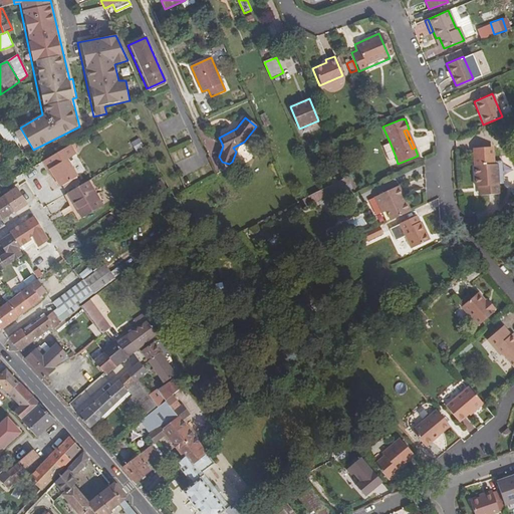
[(134,150),(142,146),(139,139),(131,143),(134,150)]
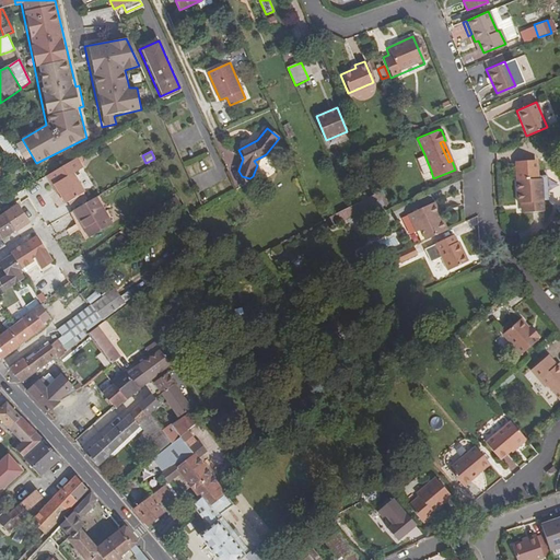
[(431,171),(424,154),(416,158),(422,174),(431,171)]
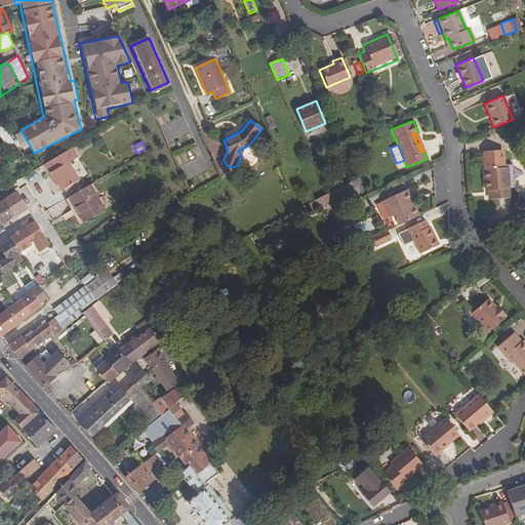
[(52,173),(70,164),(69,162),(78,157),(72,148),(44,164),(49,173),(51,172),(52,173)]
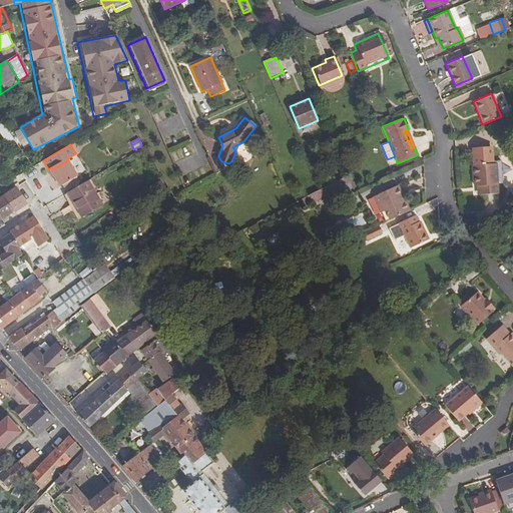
[(75,171),(68,160),(51,169),(55,176),(58,181),(75,171)]
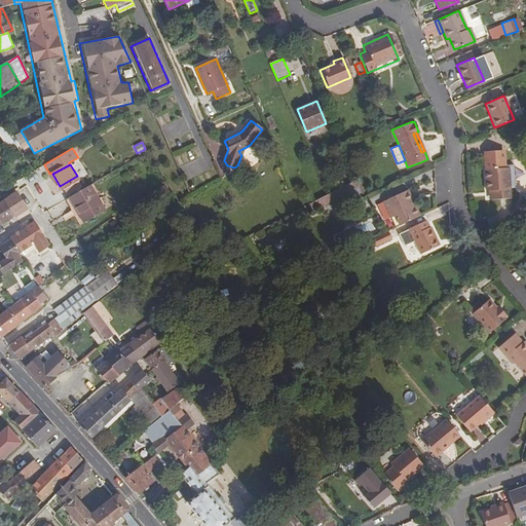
[(486,189),(488,189),(491,189),(492,198),(510,197),(508,166),(485,168),(486,189)]
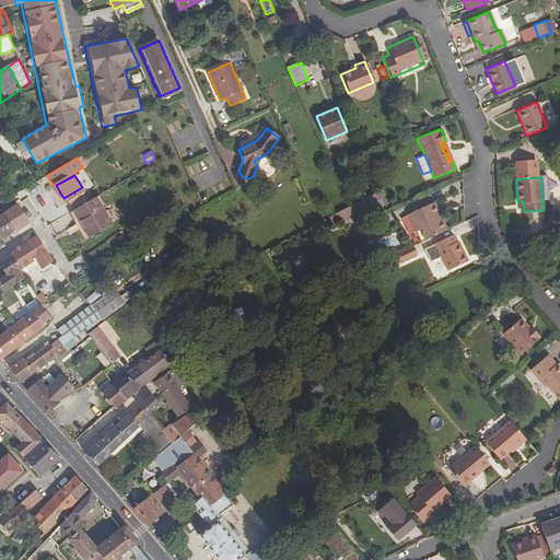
[(66,202),(84,193),(82,187),(63,198),(66,202)]
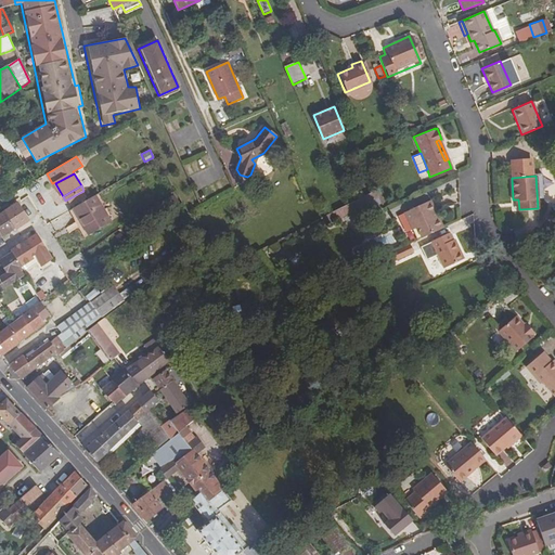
[(79,223),(104,209),(95,195),(71,209),(79,223)]
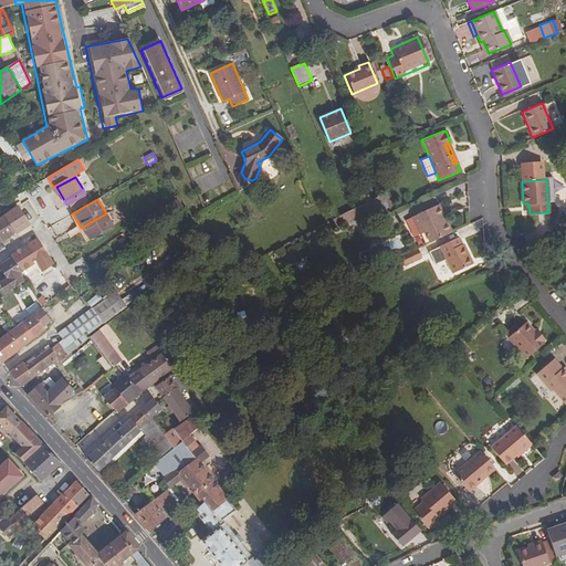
[(182,207),(177,199),(165,208),(169,216),(182,207)]
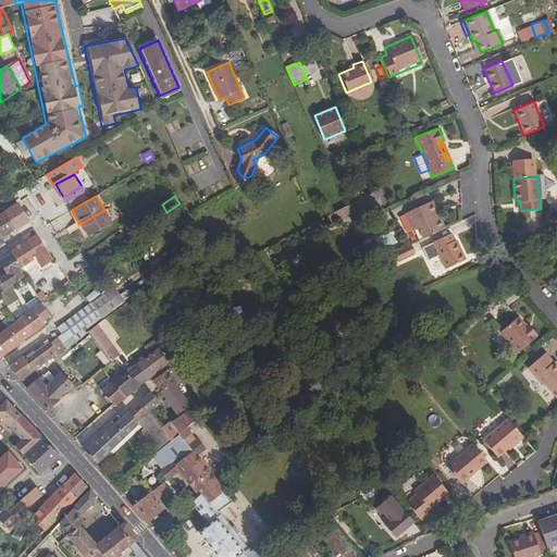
[(337,221),(367,207),(362,199),(347,207),(334,213),(337,221)]
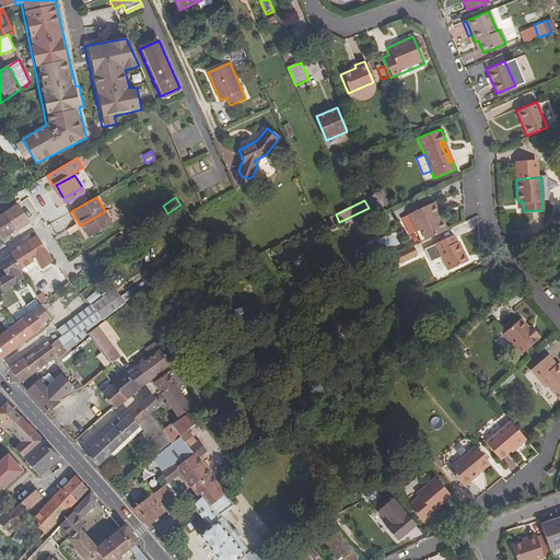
[(426,237),(445,229),(433,200),(407,212),(411,222),(416,230),(420,240),(426,237)]
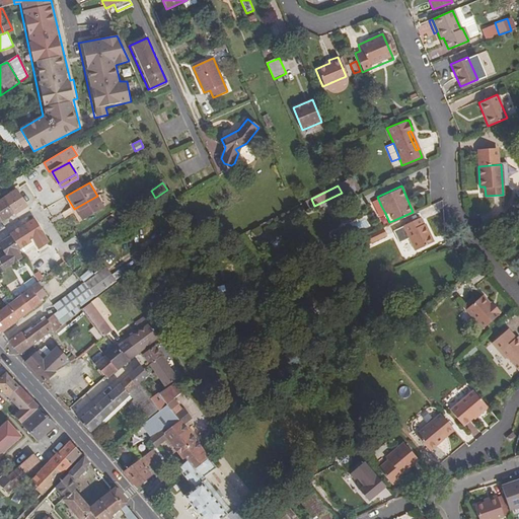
[(26,206),(25,204),(17,192),(16,191),(4,199),(14,214),(26,206)]
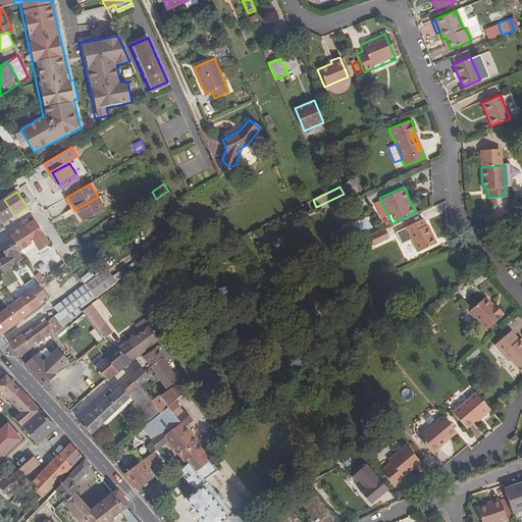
[(105,209),(98,197),(74,210),(83,222),(105,209)]
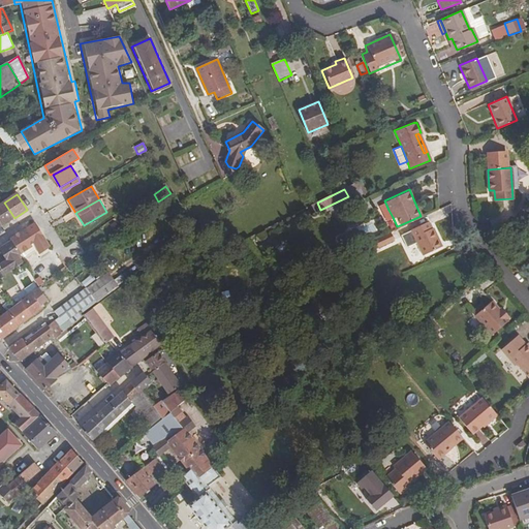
[(14,218),(4,203),(0,205),(0,223),(2,226),(14,218)]
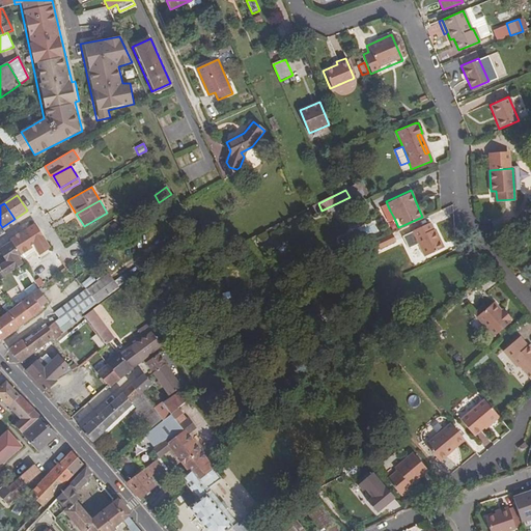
[(429,220),(411,229),(422,254),(442,245),(437,232),(435,232),(429,220)]
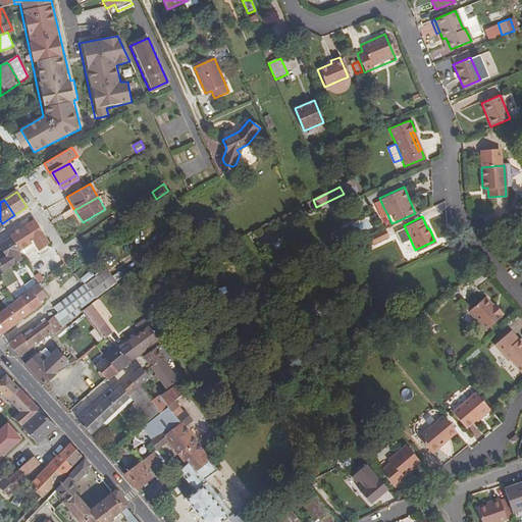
[(11,238),(21,252),(35,244),(40,252),(49,246),(51,244),(35,219),(10,236),(11,238)]
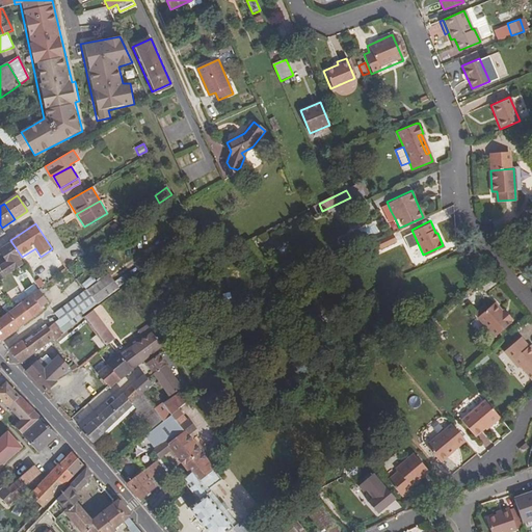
[(115,223),(110,227),(114,233),(120,230),(115,223)]
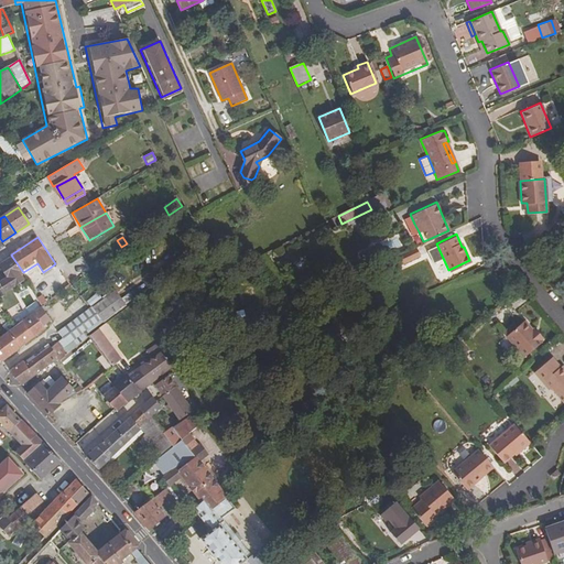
[(419,255),(415,246),(387,259),(390,268),(419,255)]
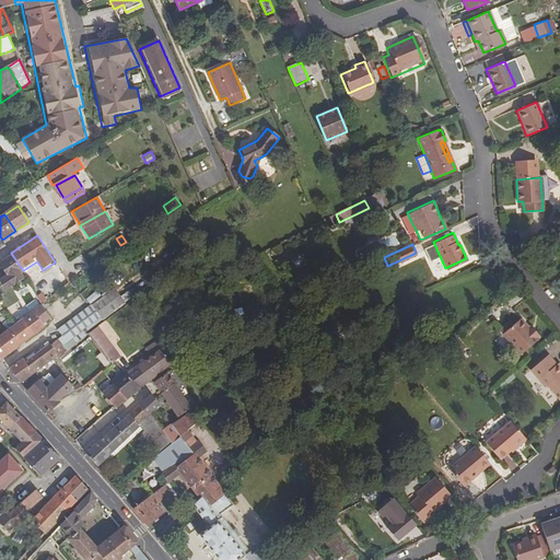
[(12,255),(0,261),(0,263),(8,276),(0,280),(0,284),(4,292),(24,279),(21,271),(23,270),(12,255)]
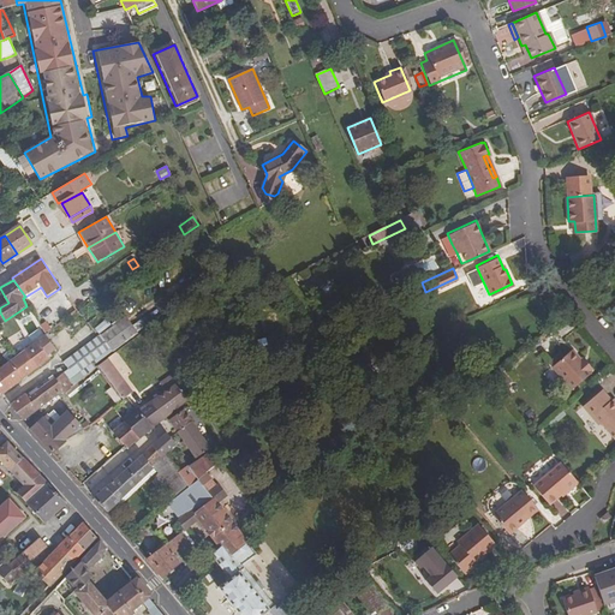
[(61,322),(77,311),(70,299),(55,314),(61,322)]
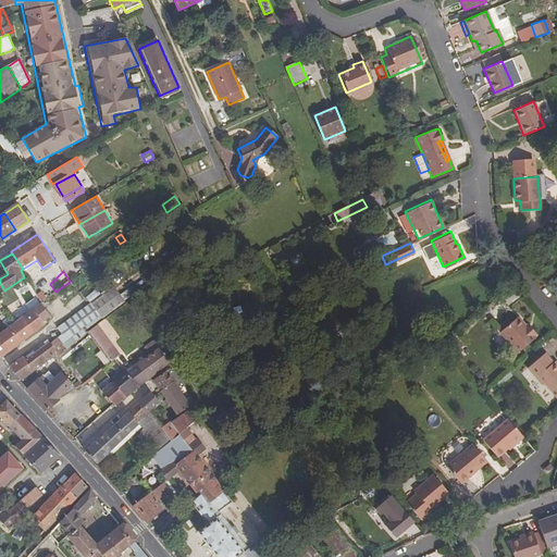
[(70,282),(56,292),(62,302),(77,292),(70,282)]
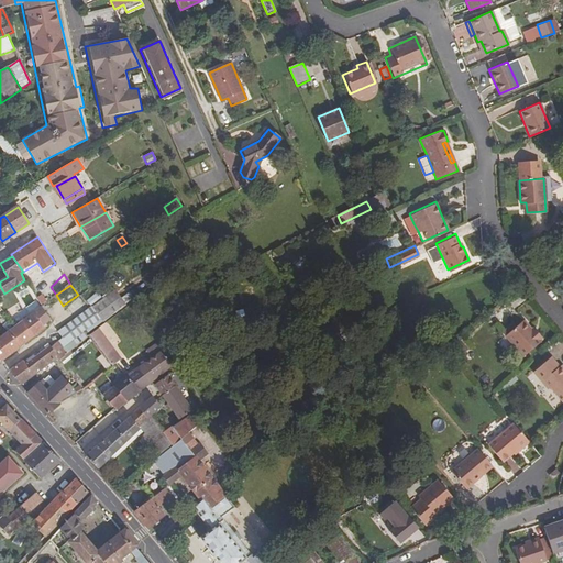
[(66,348),(69,353),(89,338),(87,335),(125,305),(114,290),(64,329),(58,332),(67,345),(66,348)]
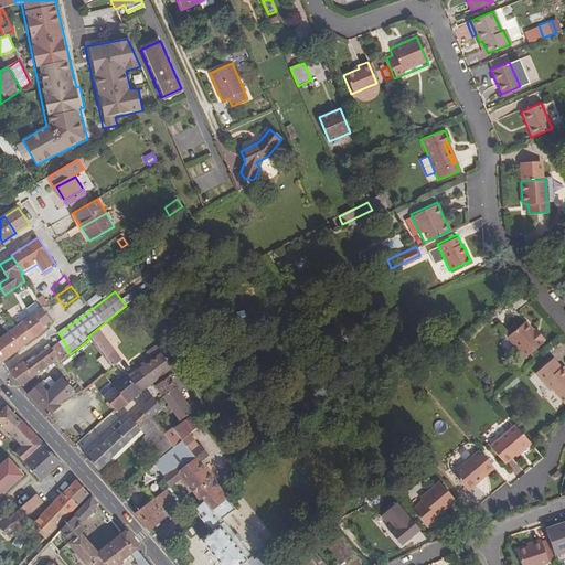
[(48,302),(43,296),(36,299),(41,307),(48,302)]
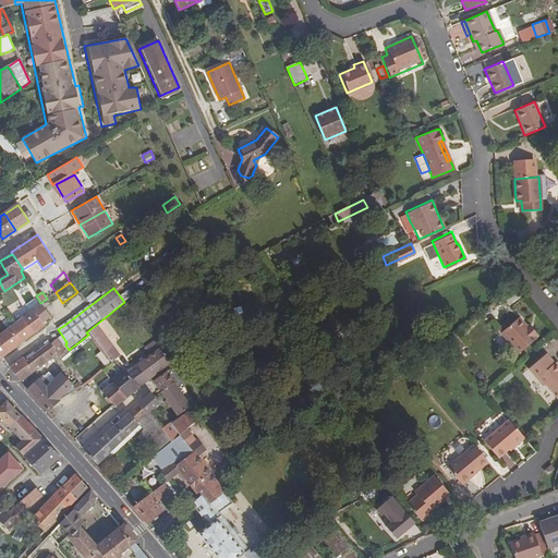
[(43,323),(50,316),(41,304),(0,335),(0,359),(44,326),(43,323)]
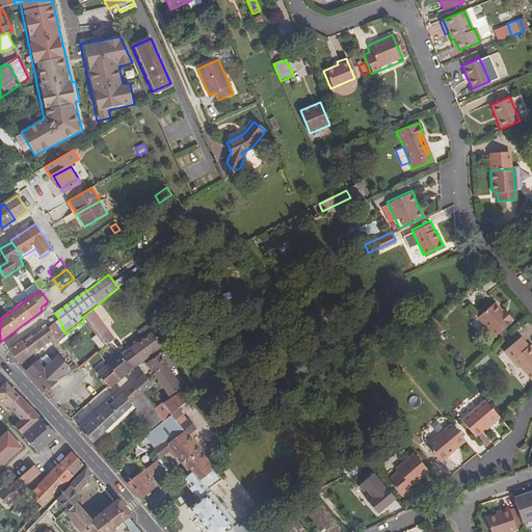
[(484,309),(477,314),(476,315),(494,335),(510,320),(509,319),(511,317),(503,309),(501,310),(494,300),(484,309)]
